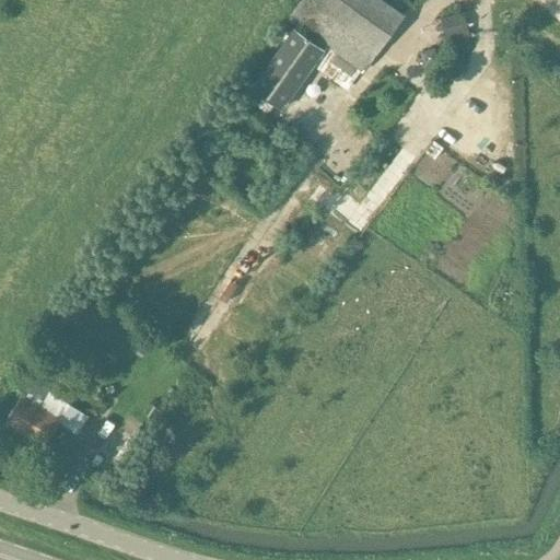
[(292,28),(251,86),(281,108),(313,66),(348,91),(362,71),(363,72),(406,13),(386,0),(313,0),(321,6),(304,30),(325,45),(322,49),(292,28)]
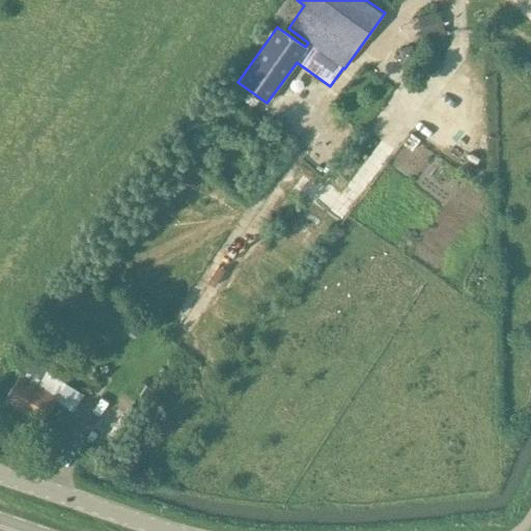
[(417,16),(423,35),(444,29),(438,9),(417,16)]
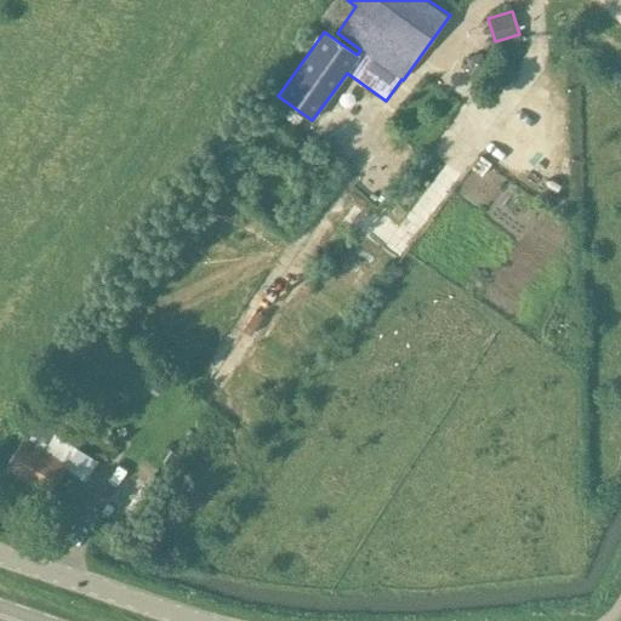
[(44,450),(26,438),(6,467),(49,494),(64,467),(86,480),(98,461),(55,433),(44,450)]
